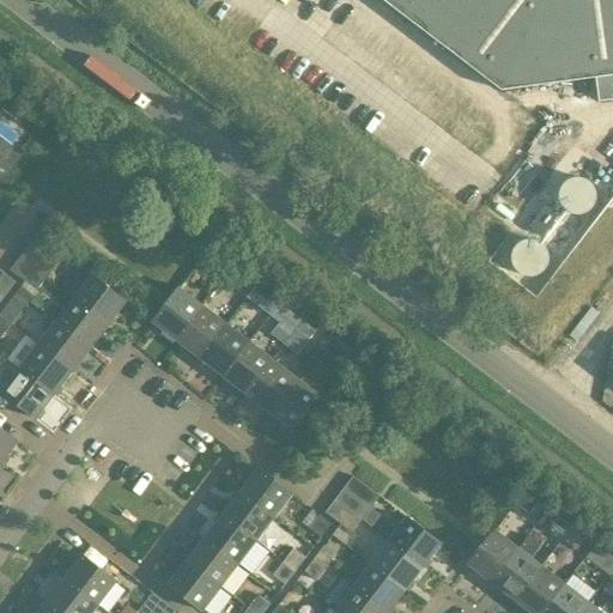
[(612,0),(370,0),(499,97),(593,85),(596,109),(612,105),(612,0)]
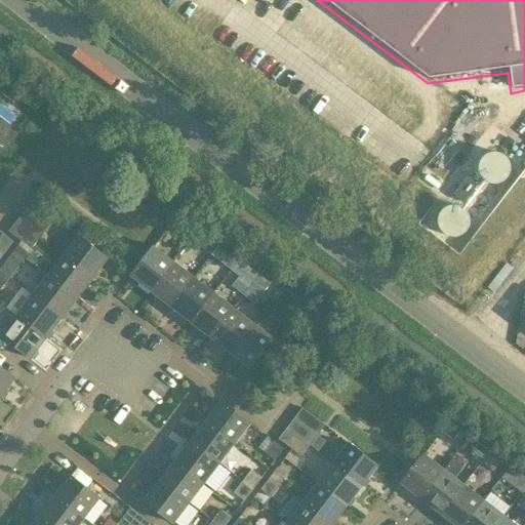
[(11,104),(19,93),(7,84),(0,94),(11,104)]
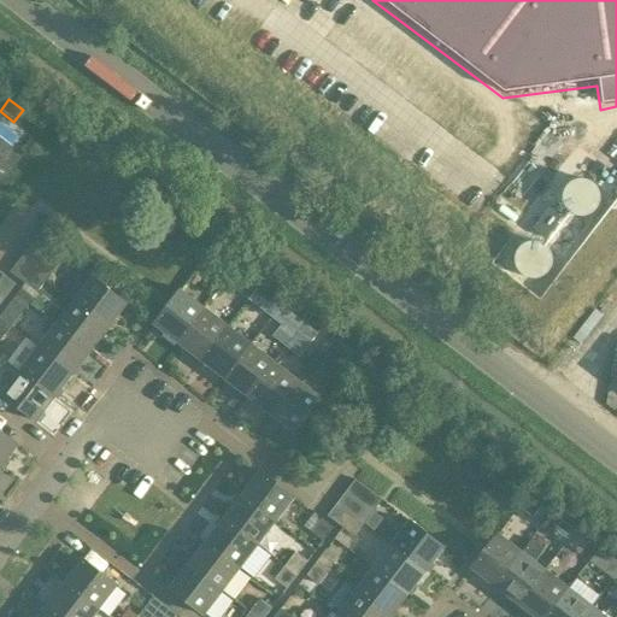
[(0,181),(1,181),(17,159),(7,151),(11,147),(0,139),(0,181)]
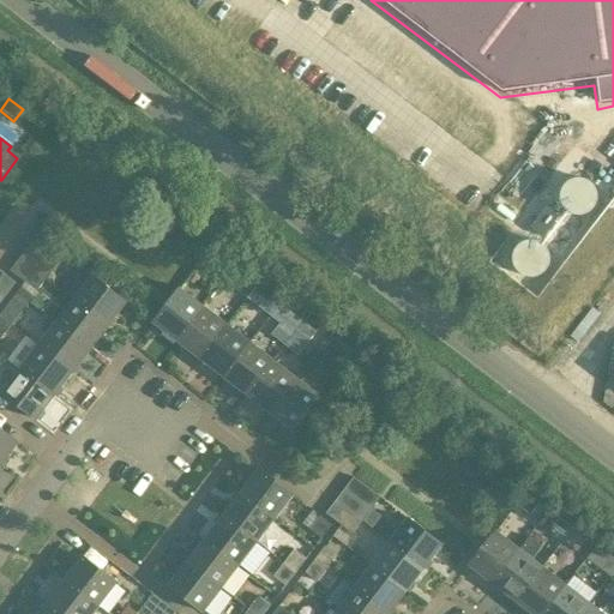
[(560,215),(548,205),(531,228),(543,238),(560,215)]
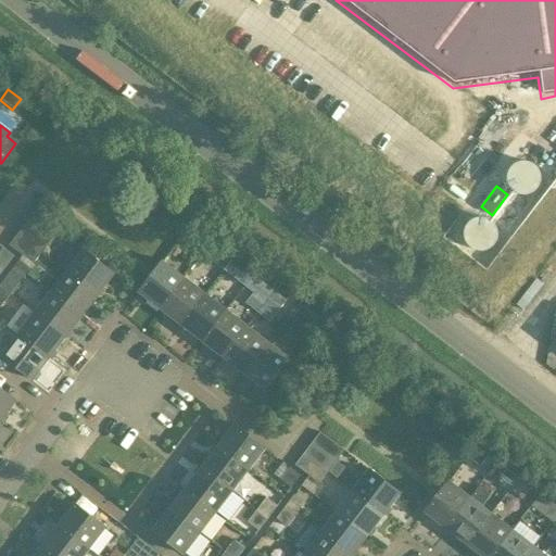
[(25,223),(49,241),(58,230),(34,212),(25,223)]
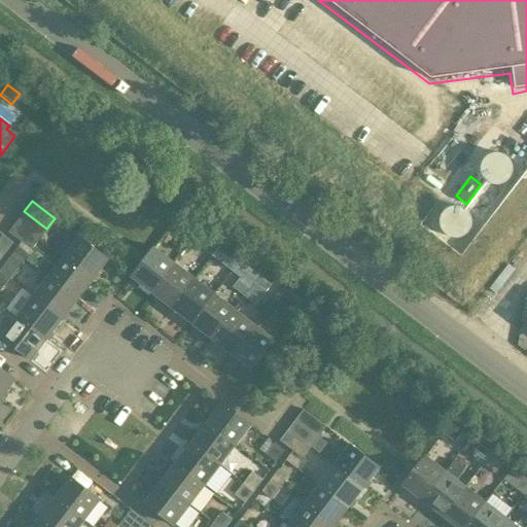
[(16,221),(39,239),(46,229),(24,211),(16,221)]
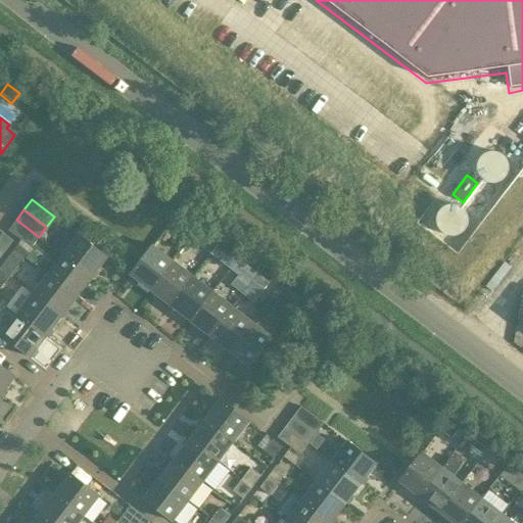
[(178,214),(170,223),(182,232),(189,222),(178,214)]
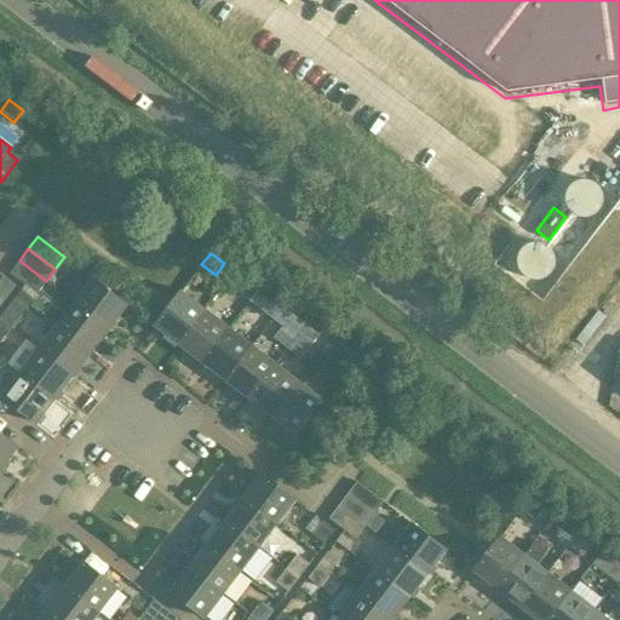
[(46,281),(19,260),(10,273),(36,293),(46,281)]
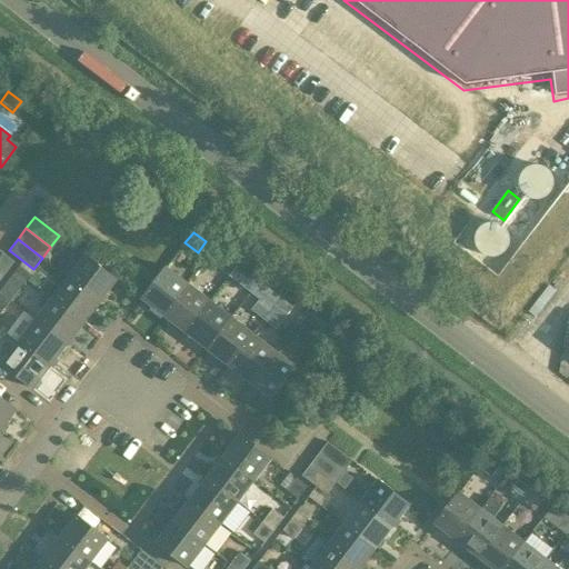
[(3,253),(0,258),(0,279),(15,261),(3,253)]
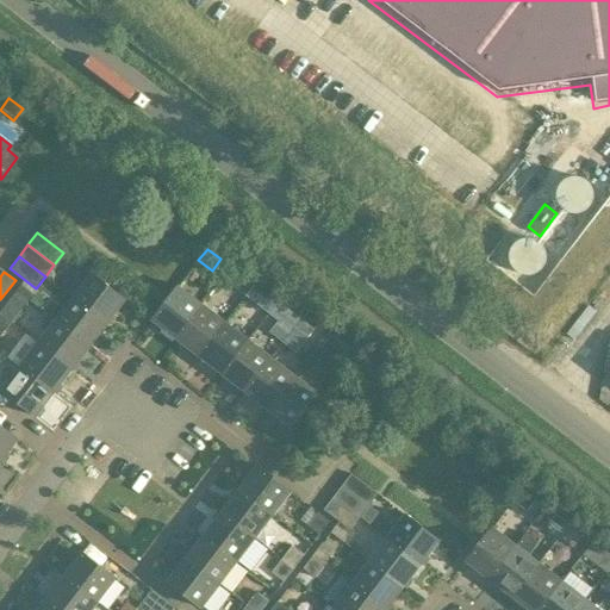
[(73,298),(106,324),(125,300),(91,274),(73,298)]
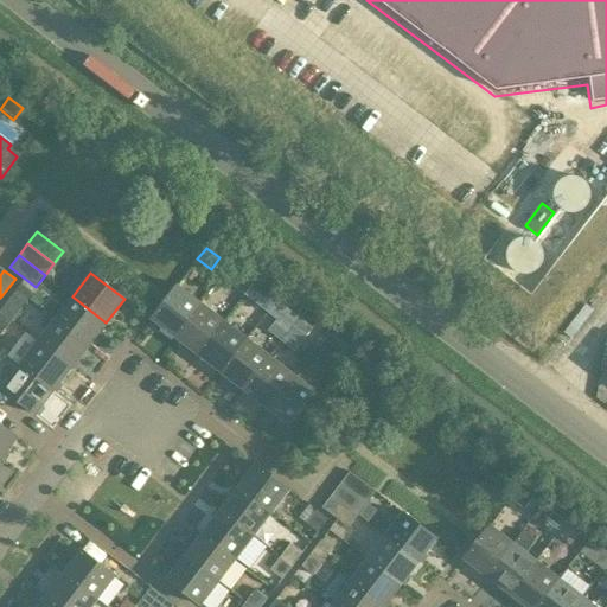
[(240,274),(231,285),(243,294),(251,282),(240,274)]
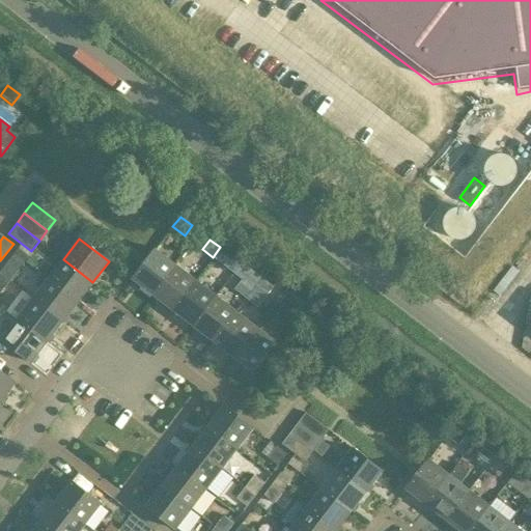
[(152,296),(175,266),(155,250),(132,279),(152,296)]
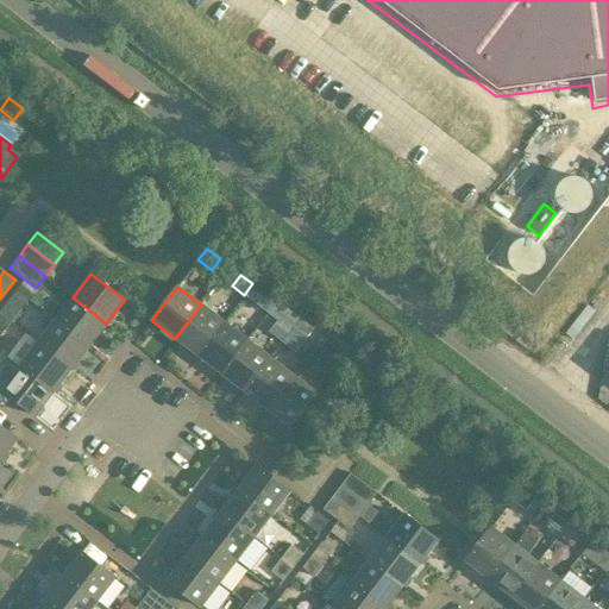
[(54,302),(42,293),(44,290),(41,288),(31,301),(48,314),(52,309),(50,307),(54,302)]
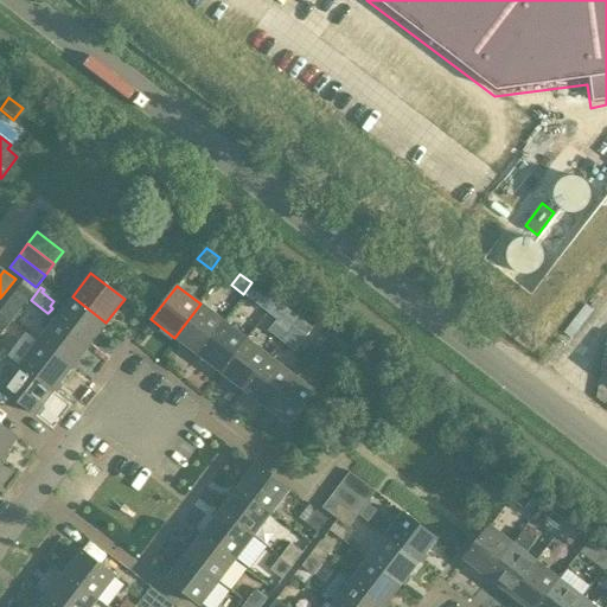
[(29,299),(17,289),(0,310),(0,313),(11,323),(29,299)]
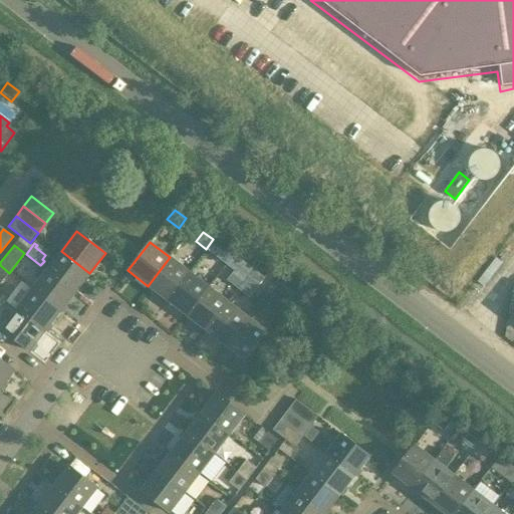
[(224,247),(217,257),(226,264),(233,254),(225,248),(224,247)]
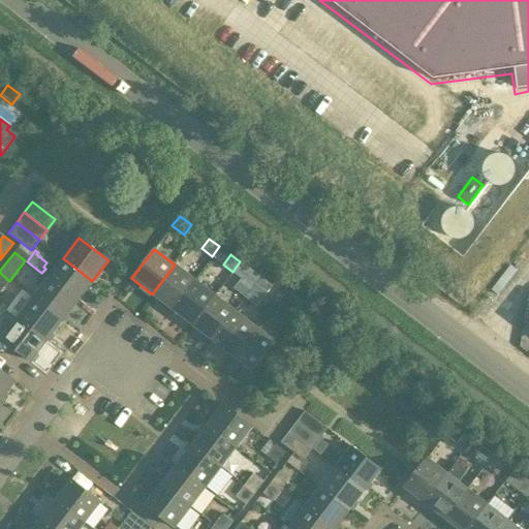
[(48,278),(76,301),(92,281),(63,258),(48,278)]
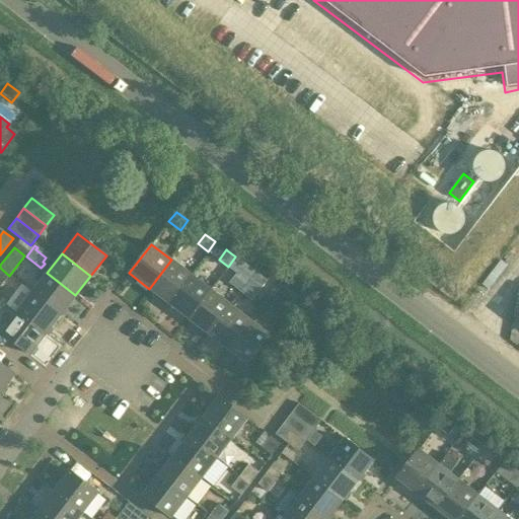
[(171,260),(149,289),(168,303),(191,275),(171,260)]
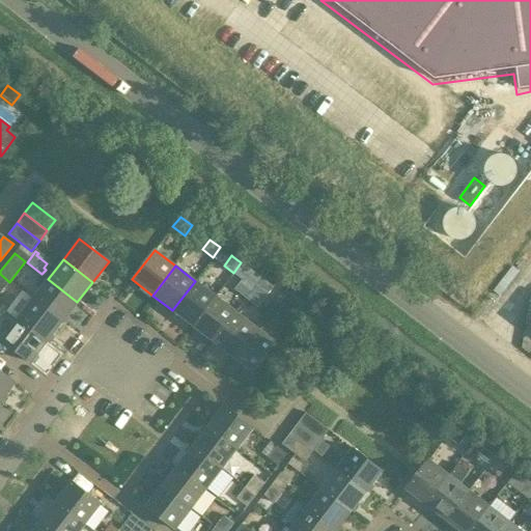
[(250,270),(243,279),(253,287),(260,278),(250,270)]
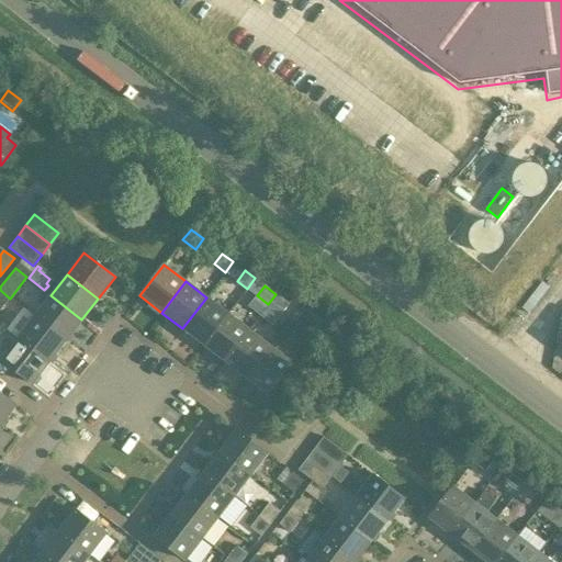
[(0,311),(10,299),(0,290),(0,311)]
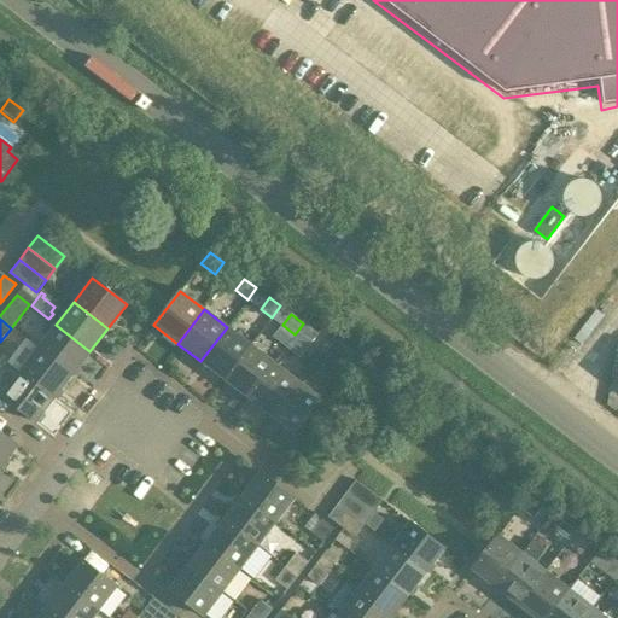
[(309,345),(318,334),(303,324),(295,334),(309,345)]
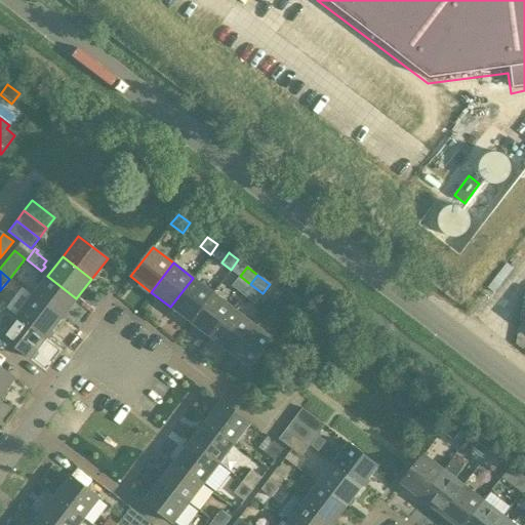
[(32,296),(61,319),(76,298),(47,276),(32,296)]
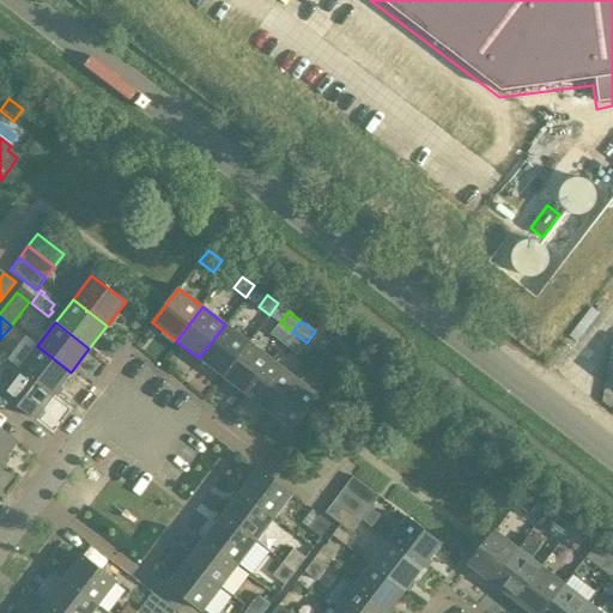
[(225,325),(199,358),(222,376),(248,341),(225,325)]
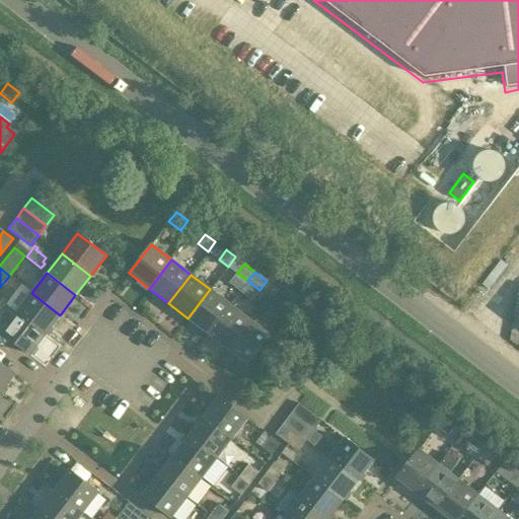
[(210,289),(188,318),(208,334),(230,304),(210,289)]
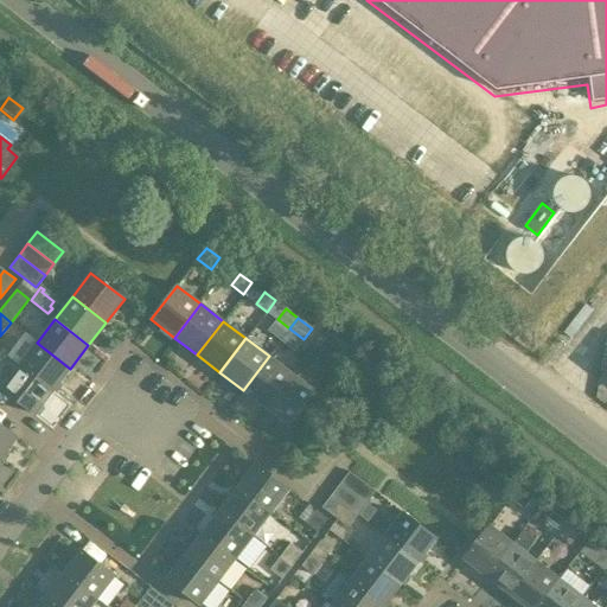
[(19,365),(53,391),(70,369),(37,343),(19,365)]
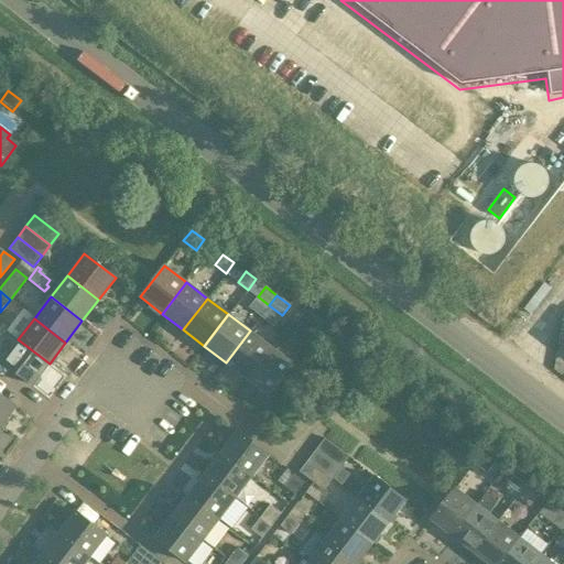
[(304,346),(316,355),(335,331),(323,322),(304,346)]
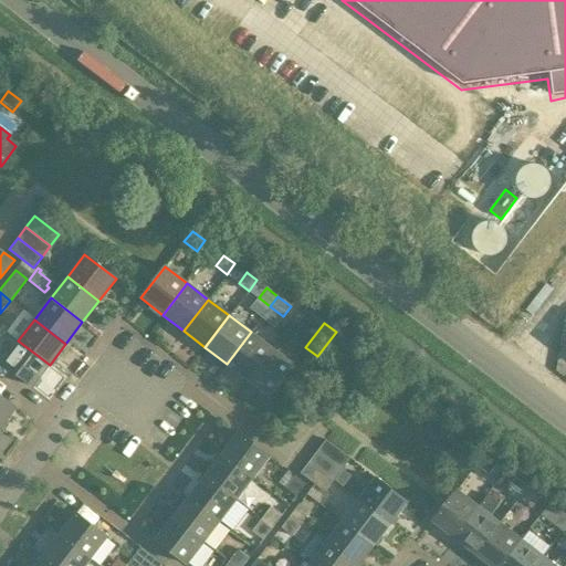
[(251,332),(227,364),(248,380),(272,348),(251,332)]
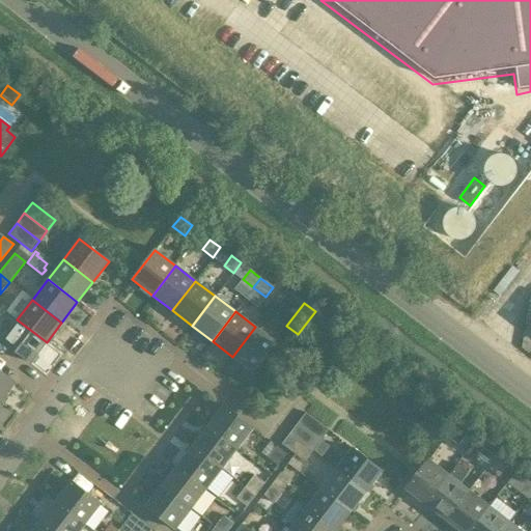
[(47,342),(17,319),(1,340),(30,363),(47,342)]
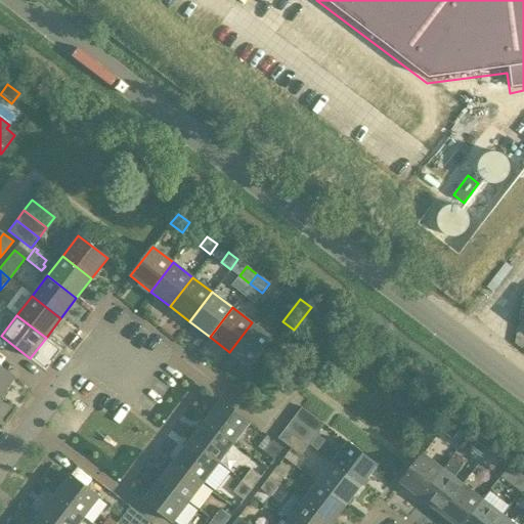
[(252,322),(229,352),(250,367),(272,338),(252,322)]
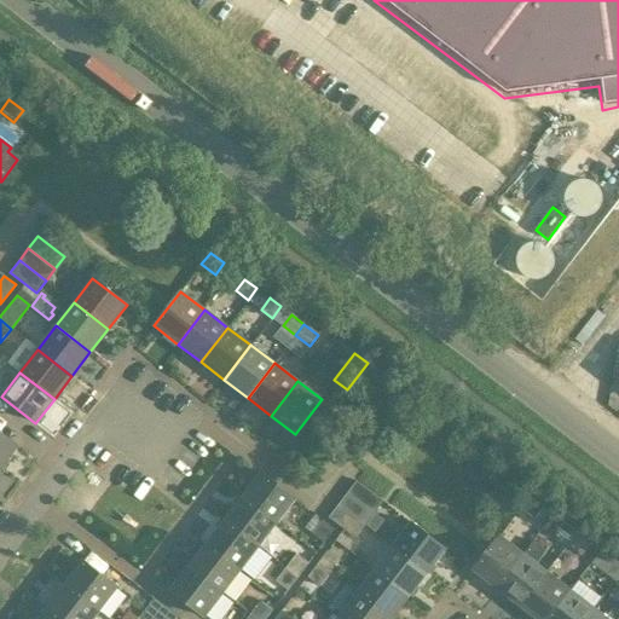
[(0,469),(18,446),(0,433),(0,469)]
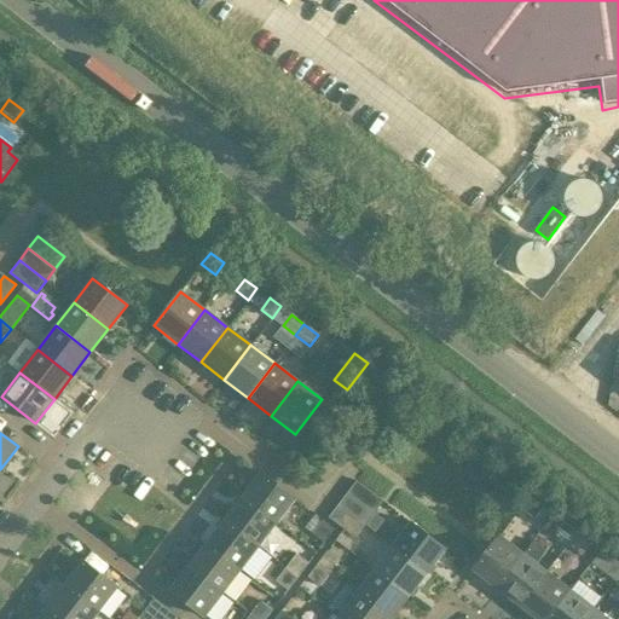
[(242,496),(277,522),(295,498),(260,472),(242,496)]
